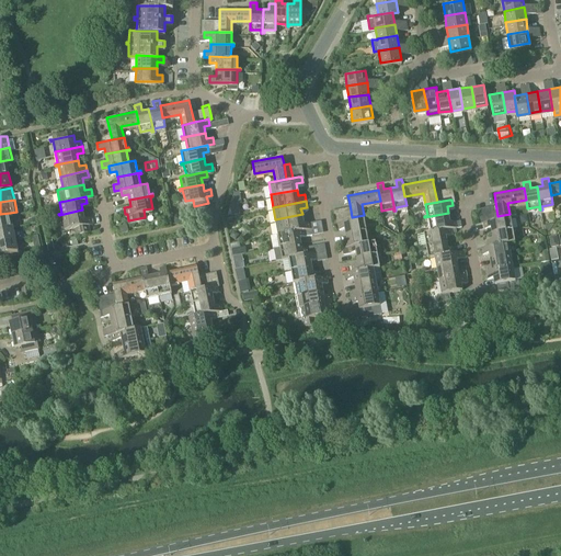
[(478,205),(479,208),(480,219),(483,219),(483,218),(487,218),(484,204),(478,205)]
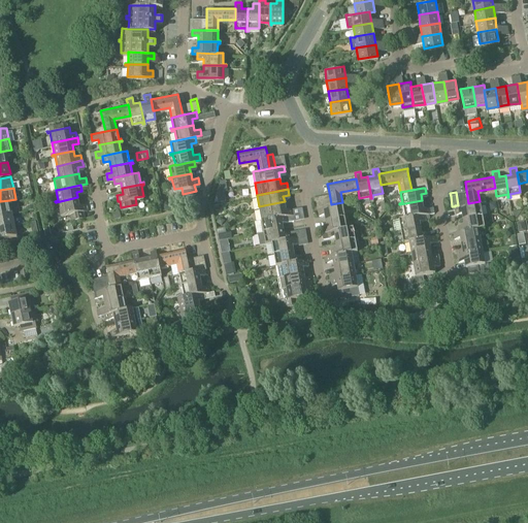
[(77,197),(56,202),(56,203),(59,203),(61,214),(70,211),(71,219),(85,216),(84,208),(86,207),(85,202),(78,203),(77,197)]
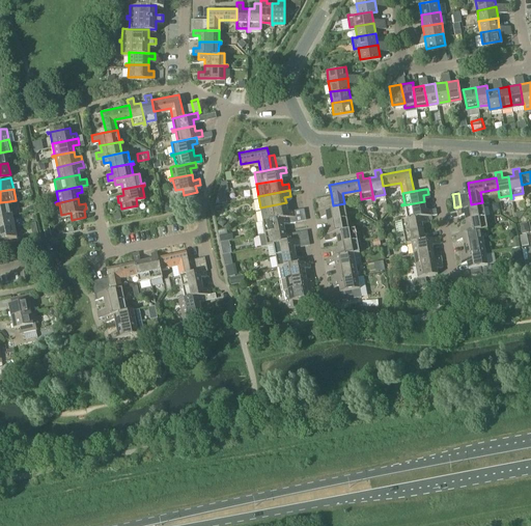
[(0,214),(11,212),(9,201),(0,202),(0,214)]
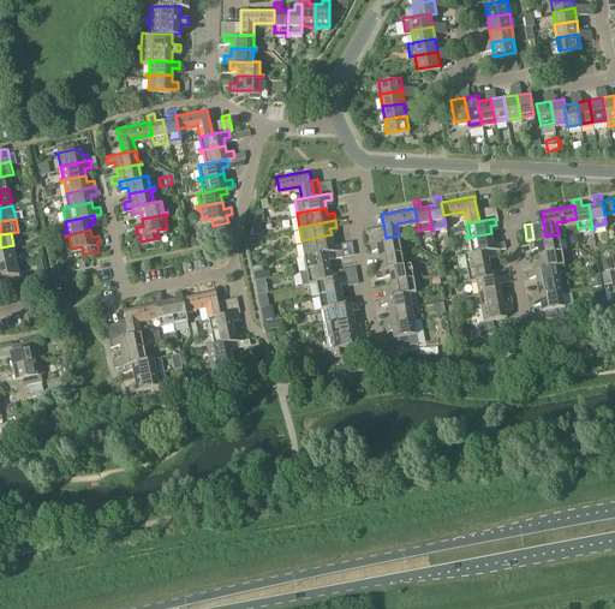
[(491,233),(465,238),(466,239),(469,238),(471,250),(494,246),(506,244),(505,238),(493,240),(491,233)]
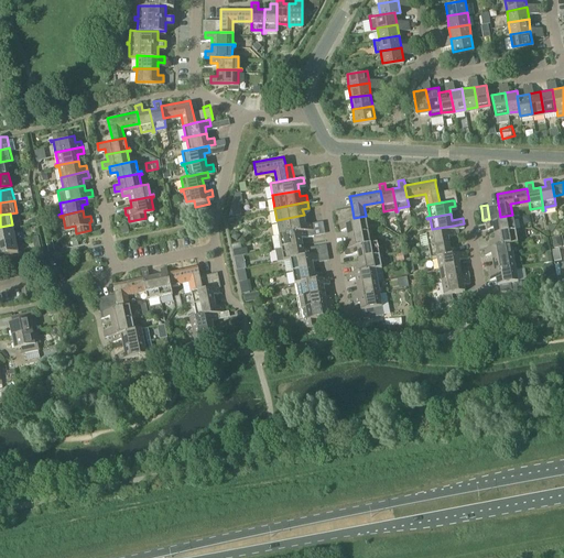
[(304,215),(277,220),(279,232),(305,228),(312,227),(311,220),(305,221),(304,215)]
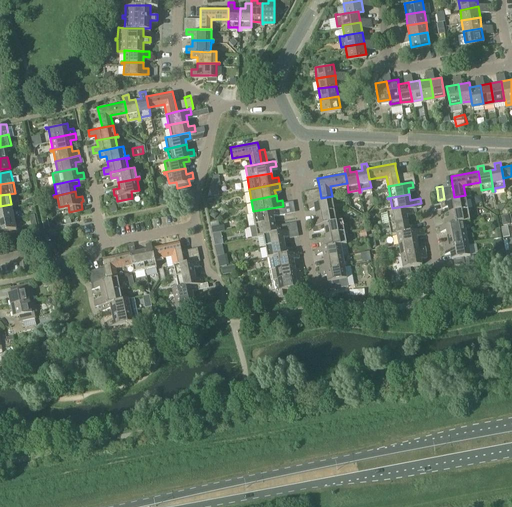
[(441,199),(441,200),(442,205),(447,204),(448,210),(470,206),(470,205),(467,205),(465,195),(449,198),(444,199),(441,199)]
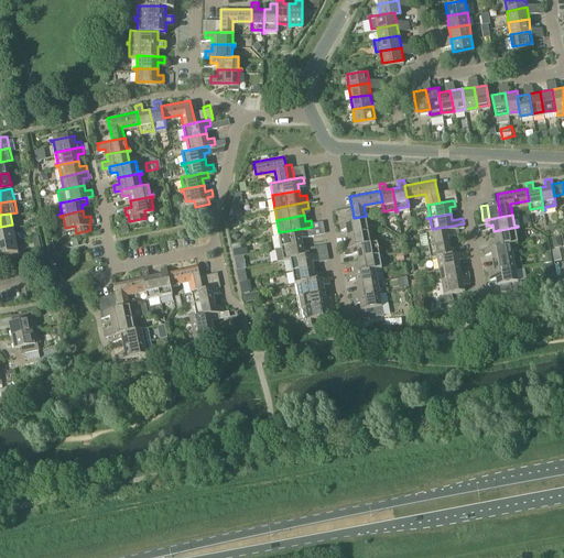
[(338,221),(339,227),(346,226),(347,232),(370,228),(370,227),(368,227),(366,216),(348,219),(343,220),(338,221)]
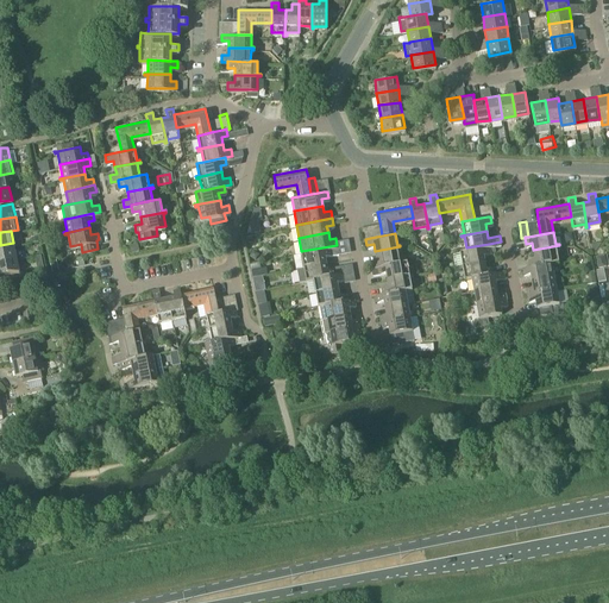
[(13,243),(0,245),(0,258),(17,256),(13,243)]
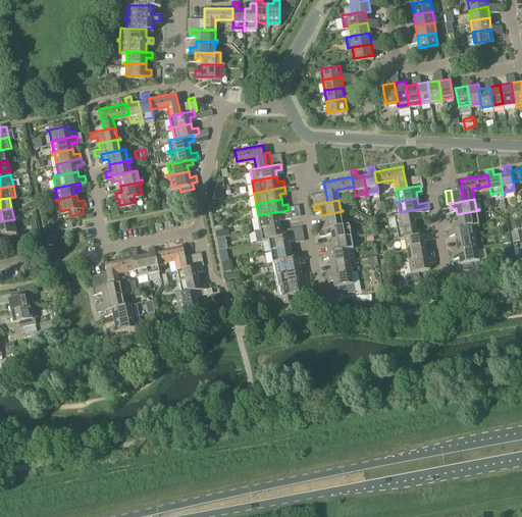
[(393,224),(394,225),(415,221),(414,216),(420,215),(419,209),(400,212),(394,213),(396,223),(393,224)]
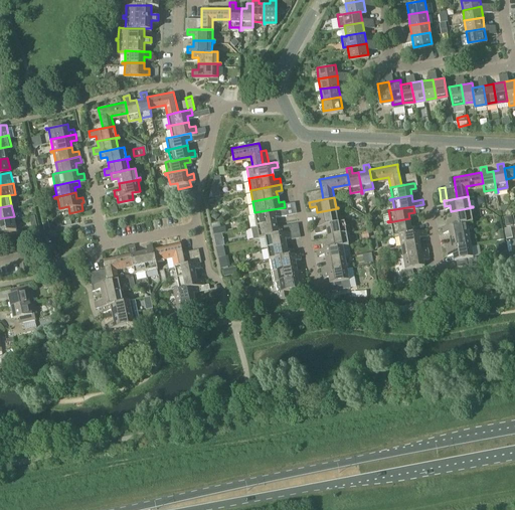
[(447,217),(448,223),(466,220),(472,219),(470,209),(473,208),(473,207),(451,211),(452,216),(447,217)]
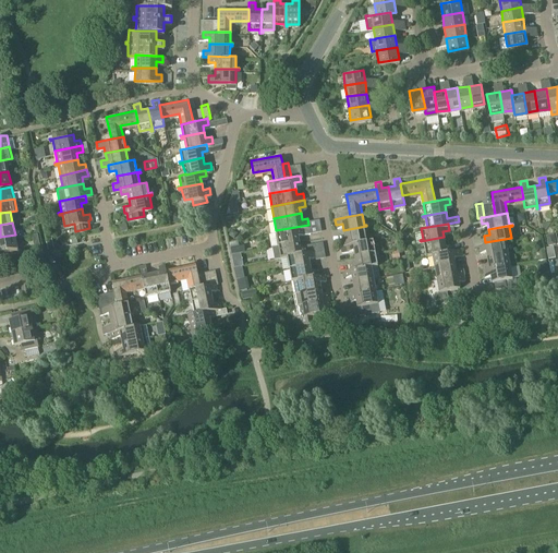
[(275,241),(275,243),(299,239),(298,232),(303,231),(302,226),(276,230),(278,241),(275,241)]
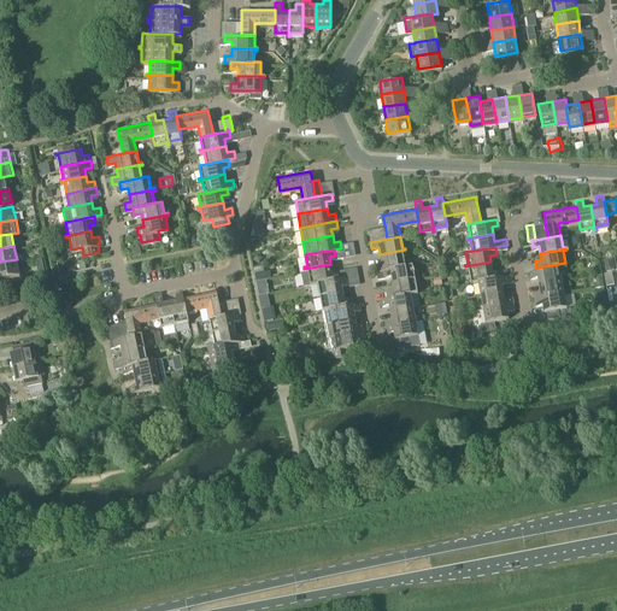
[(374,263),(375,269),(405,264),(403,252),(406,251),(405,250),(380,254),(381,262),(374,263)]
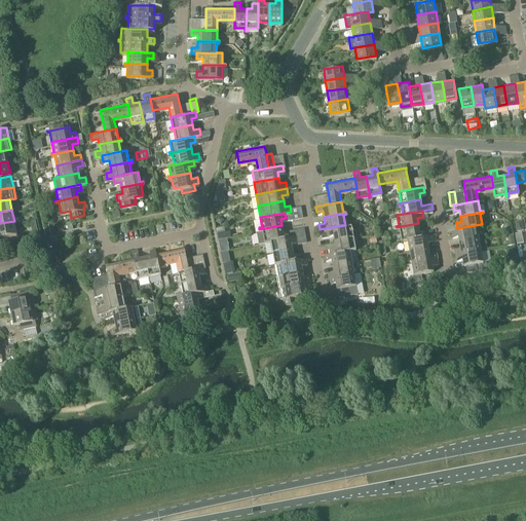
[(520,218),(513,219),(515,229),(522,227),(520,218)]
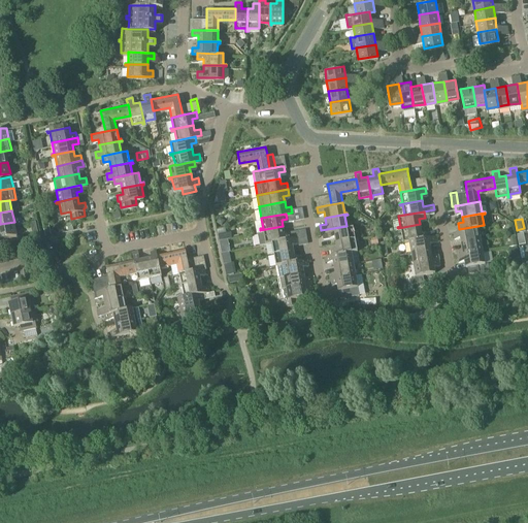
[(0,236),(17,233),(14,222),(0,224),(0,236)]
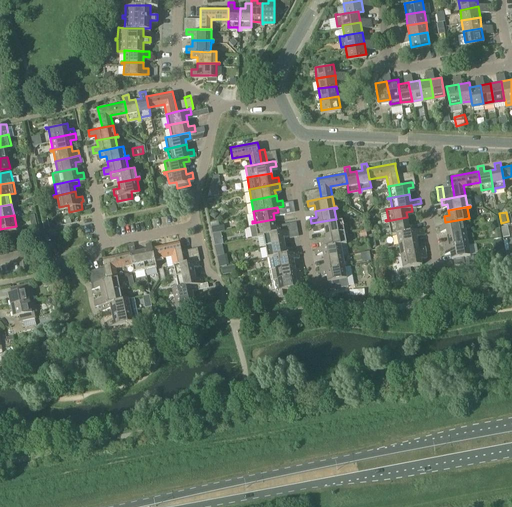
[(407,217),(386,221),(386,223),(388,222),(390,232),(396,231),(415,227),(414,222),(408,223),(407,217)]
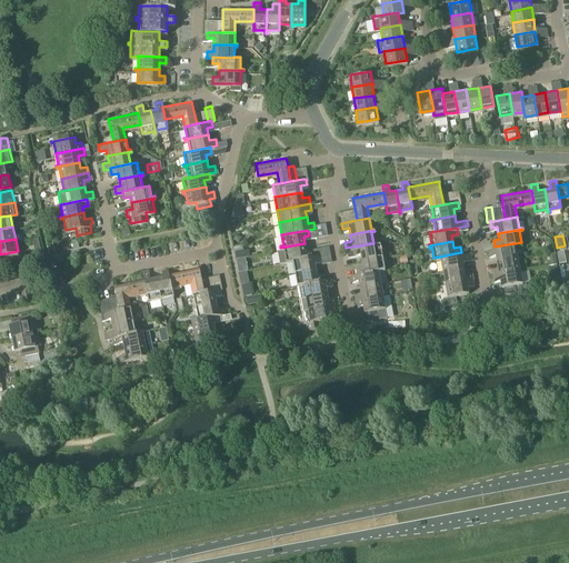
[(373,243),(346,248),(346,249),(347,248),(348,254),(360,252),(361,258),(385,253),(385,252),(382,253),(380,242),(373,243)]
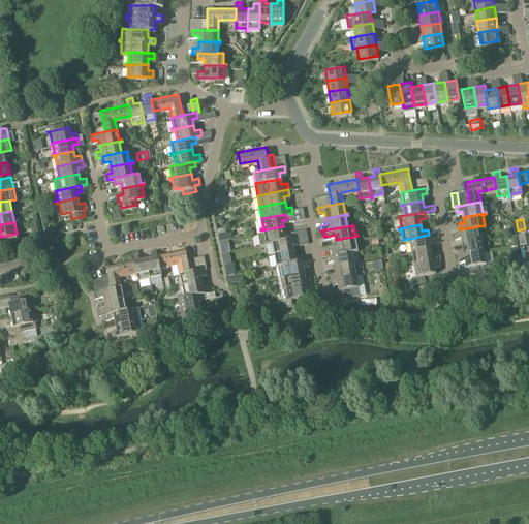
[(283,226),(260,230),(257,230),(259,243),(272,241),(272,240),(290,237),(289,230),(284,232),(283,226)]
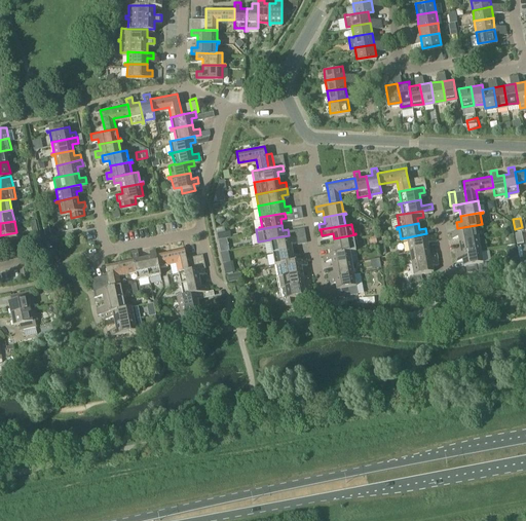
[(457,228),(451,229),(452,235),(458,234),(459,239),(481,235),(481,234),(478,235),(476,225),(457,228)]
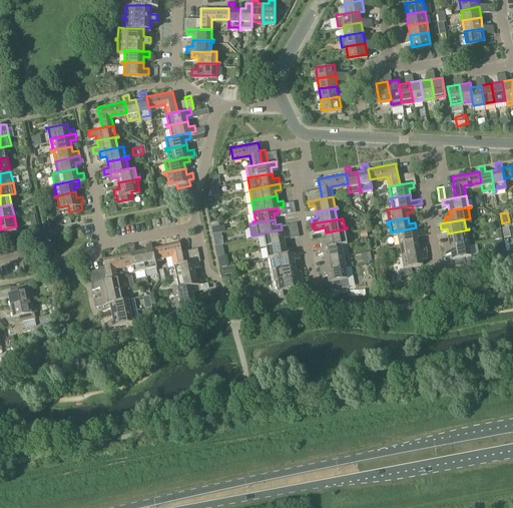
[(500,225),(495,226),(496,230),(493,231),(494,236),(502,235),(500,225)]
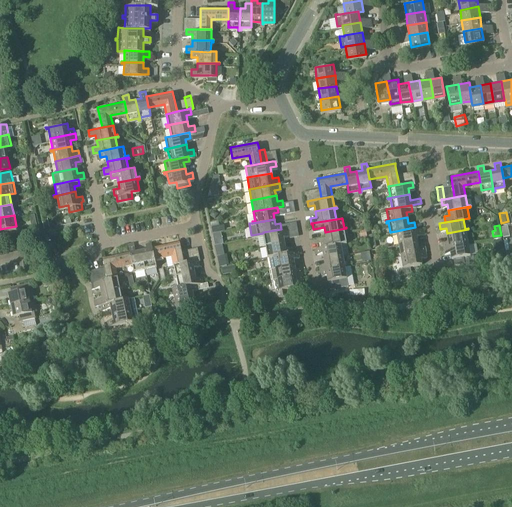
[(395,241),(396,243),(417,239),(416,233),(425,232),(424,226),(415,227),(396,231),(398,241),(395,241)]
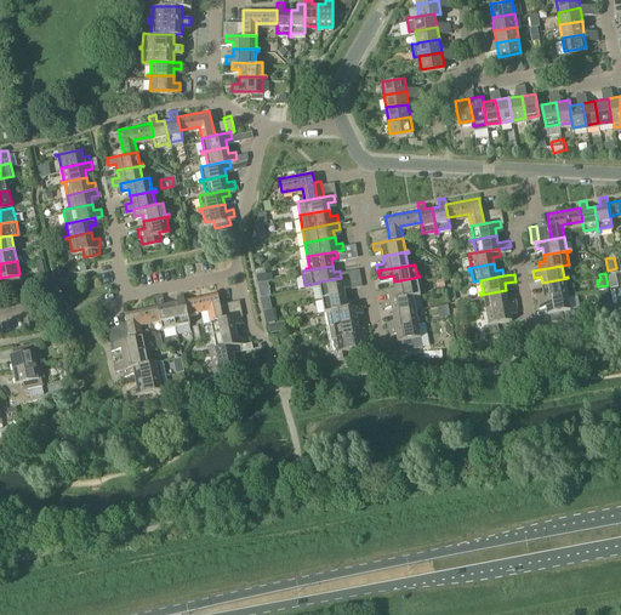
[(318,295),(318,296),(345,291),(343,284),(349,283),(348,275),(341,278),(319,282),(319,283),(322,294),(318,295)]
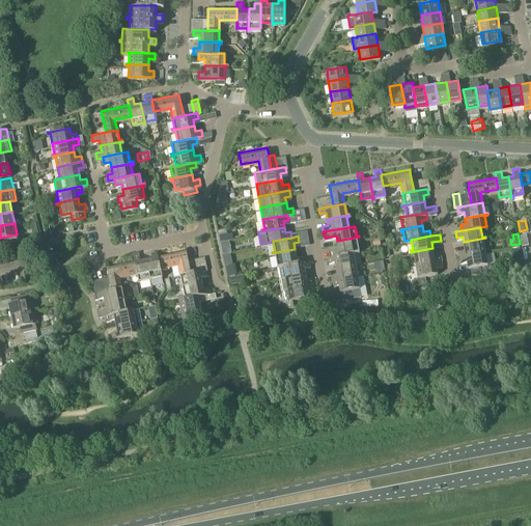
[(332,248),(333,253),(333,254),(353,250),(353,251),(359,249),(357,239),(360,239),(359,237),(337,241),(338,247),(332,248)]
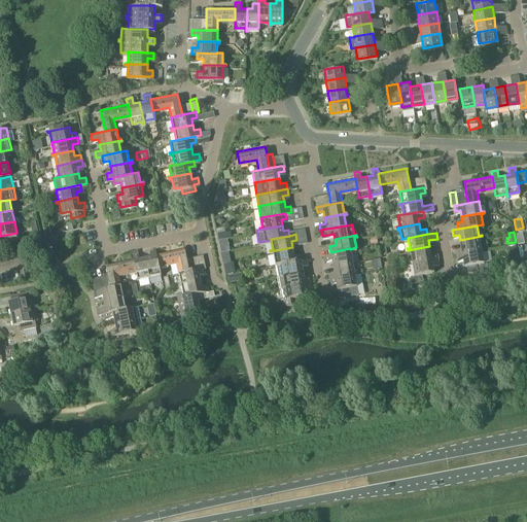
[(455,247),(456,253),(481,248),(480,238),(482,238),(482,236),(460,240),(461,246),(455,247)]
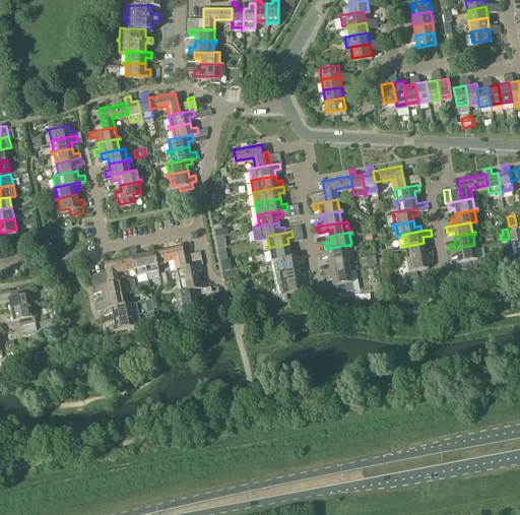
[(424,243),(402,247),(402,248),(404,247),(406,257),(432,253),(431,247),(425,248),(424,243)]
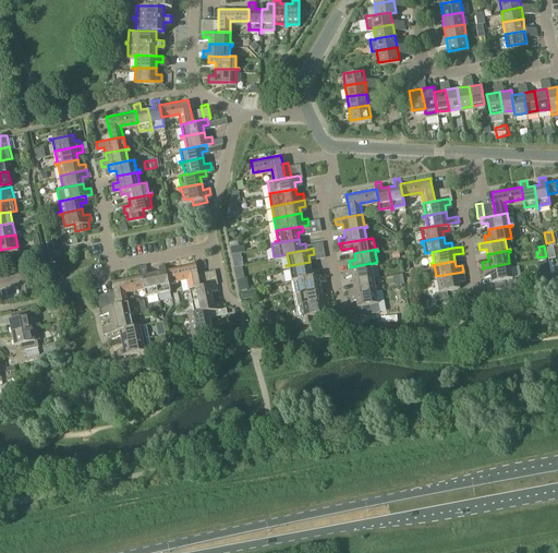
[(159,269),(154,271),(158,295),(159,293),(159,291),(170,288),(168,279),(166,268),(165,262),(158,263),(159,269)]
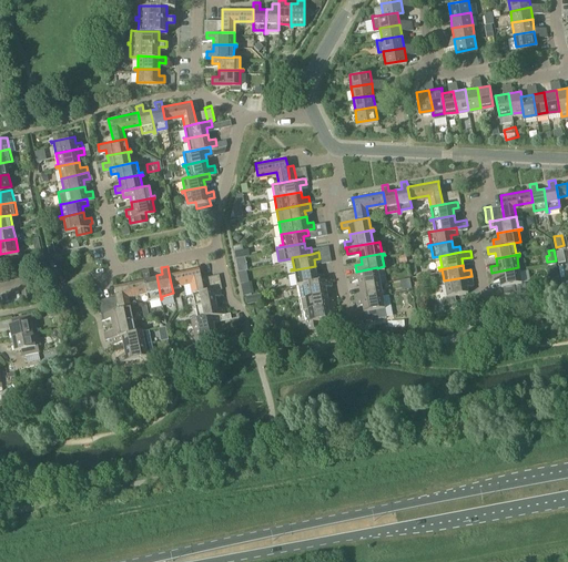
[(199,266),(198,266),(169,273),(171,284),(190,281),(192,292),(204,289),(201,275),(200,272),(199,266)]
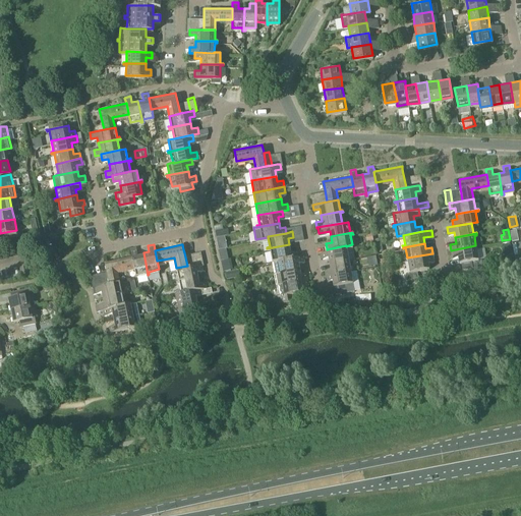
[(289,244),(267,248),(267,249),(270,249),(272,260),(296,254),(295,249),(290,250),(289,244)]
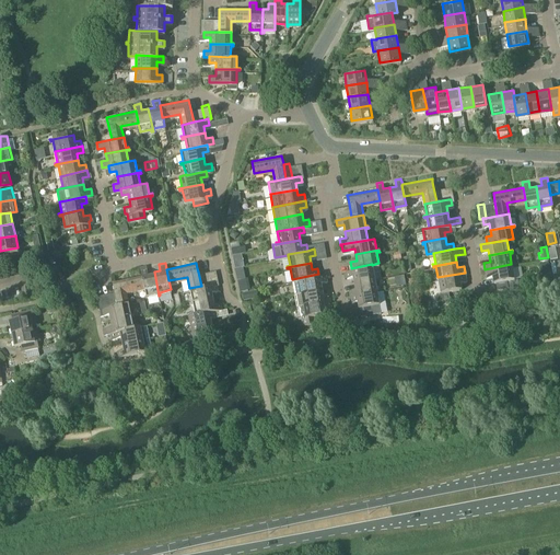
[(351,268),(351,267),(345,269),(347,275),(352,274),(353,280),(377,276),(376,275),(374,275),(372,265),(372,264),(351,268)]
